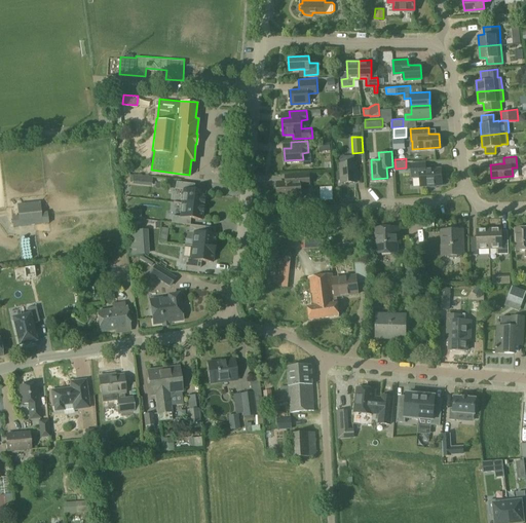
[(355,160),(353,160),(340,161),(341,170),(338,170),(336,171),(337,178),(338,179),(341,179),(341,181),(357,180),(355,160)]
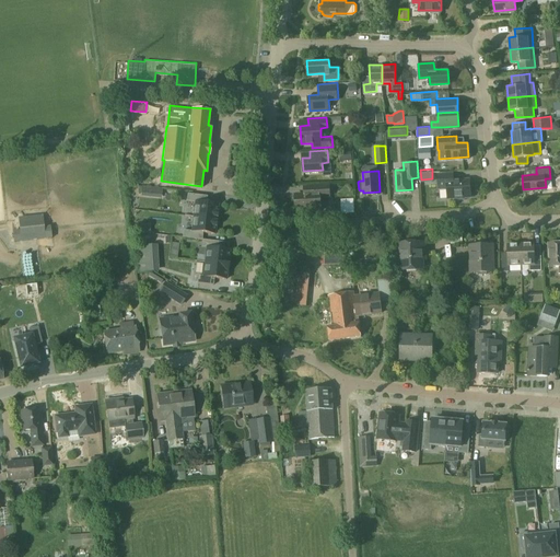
[(464,198),(465,196),(470,196),(469,177),(453,178),(453,172),(438,172),(439,187),(447,187),(447,197),(458,196),(459,198),(464,198)]
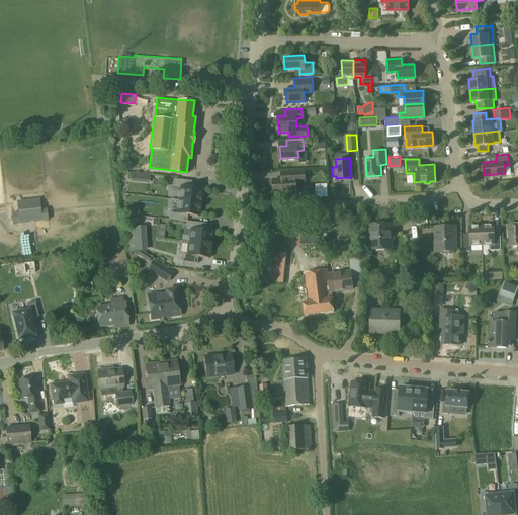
[(131,178),(151,179),(151,170),(132,169),(131,178)]
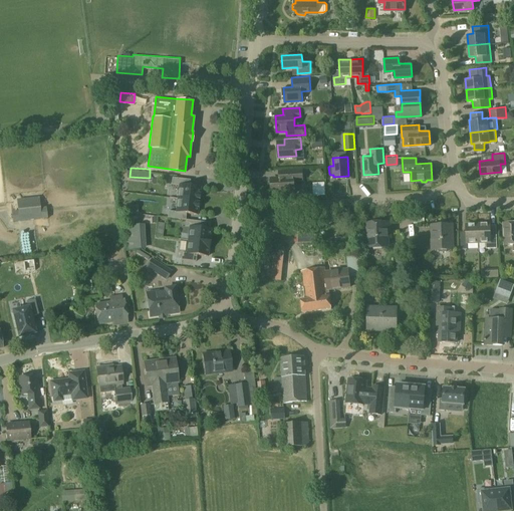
[(294,180),(303,180),(302,168),(286,169),(286,176),(279,176),(270,177),(271,192),(295,191),(294,180)]
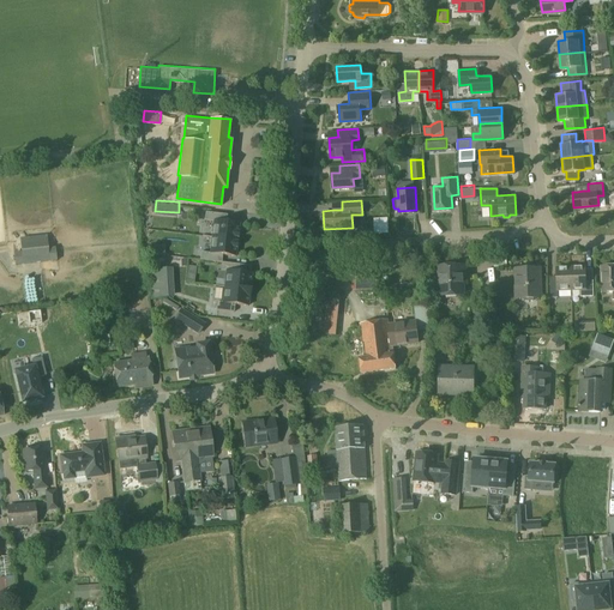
[(211,235),(238,239),(240,221),(227,219),(227,212),(205,210),(204,217),(214,218),(211,235)]
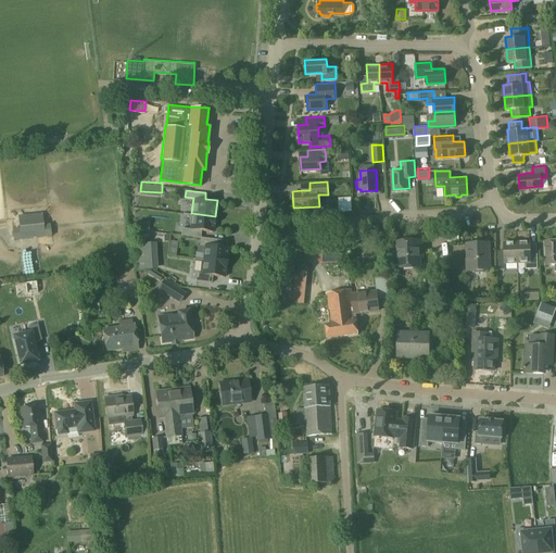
[(338,195),(339,208),(352,208),(351,193),(338,195)]
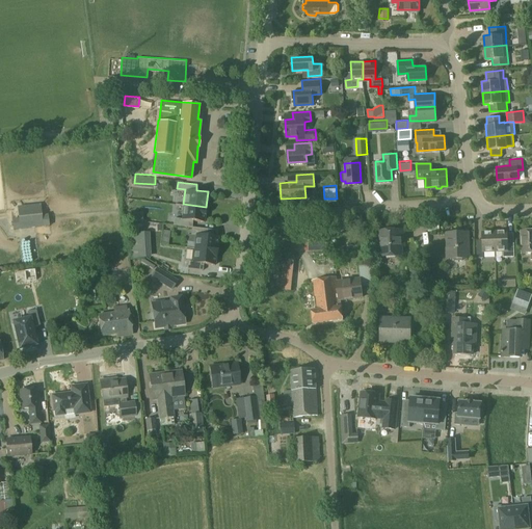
[(12,228),(49,223),(48,212),(42,213),(41,202),(17,204),(19,216),(11,217),(12,228)]
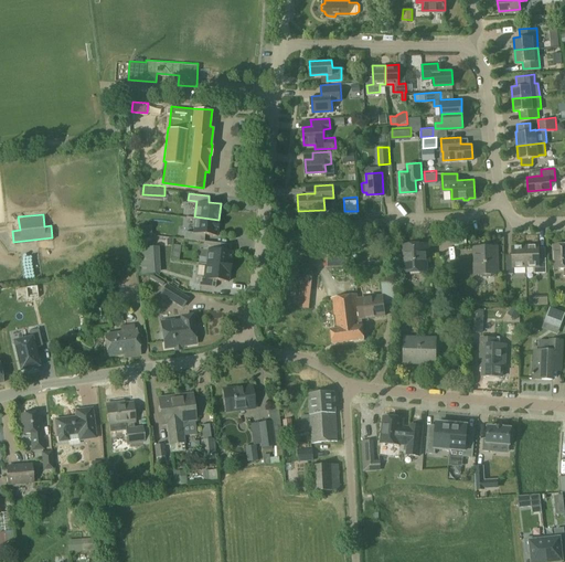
[(217,234),(219,220),(194,216),(193,231),(184,230),(184,237),(204,240),(204,233),(217,234)]
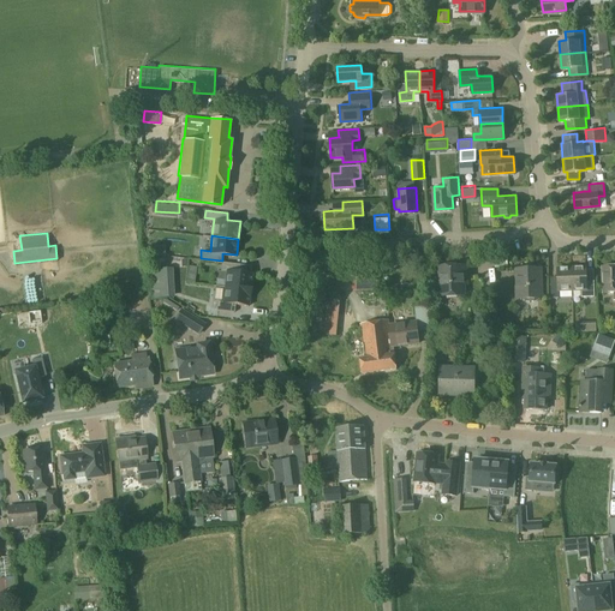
[(166,241),(155,243),(155,258),(166,258),(166,241)]
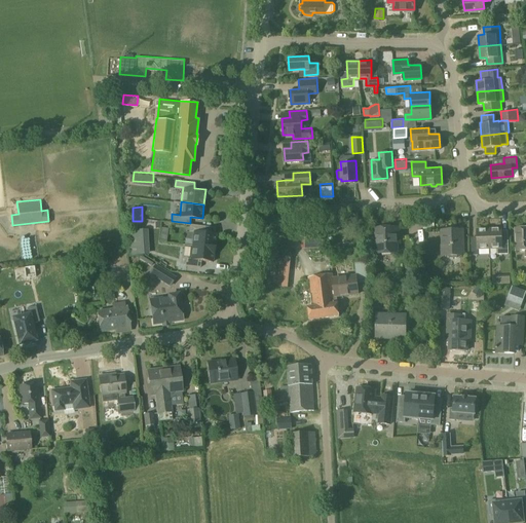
[(337,224),(345,223),(344,214),(332,216),(325,221),(330,230),(337,224)]
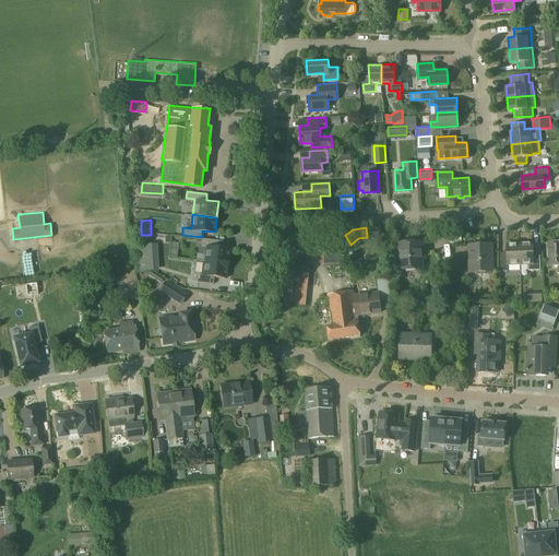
[(323,256),(343,255),(343,237),(326,237),(326,233),(320,233),(320,238),(306,238),(306,250),(322,250),(323,256)]
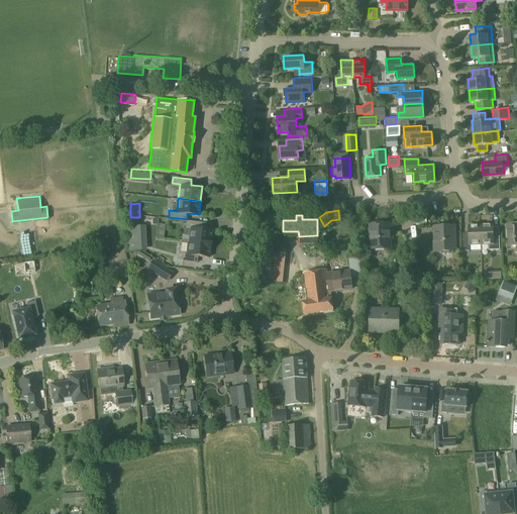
[(202,221),(187,219),(186,226),(191,227),(190,240),(211,242),(212,236),(211,236),(212,229),(201,227),(202,221)]
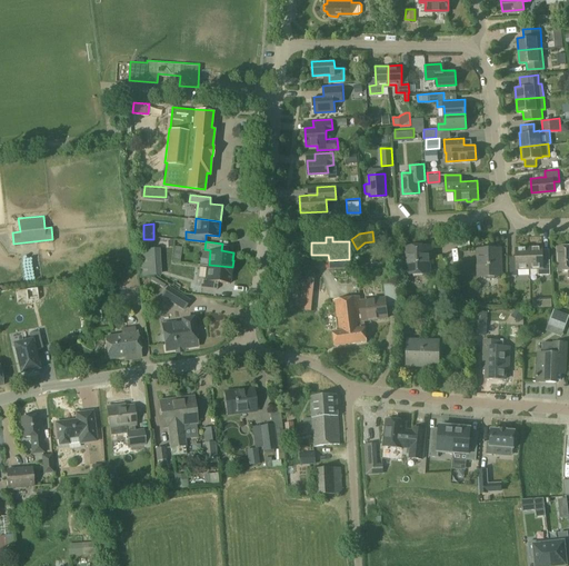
[(422,275),(425,271),(430,271),(429,245),(406,246),(407,272),(412,272),(413,275),(422,275)]
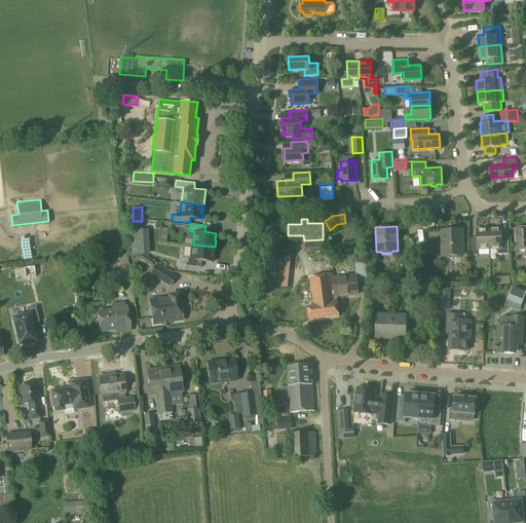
[(525,254),(525,226),(516,227),(516,249),(525,248),(525,254)]
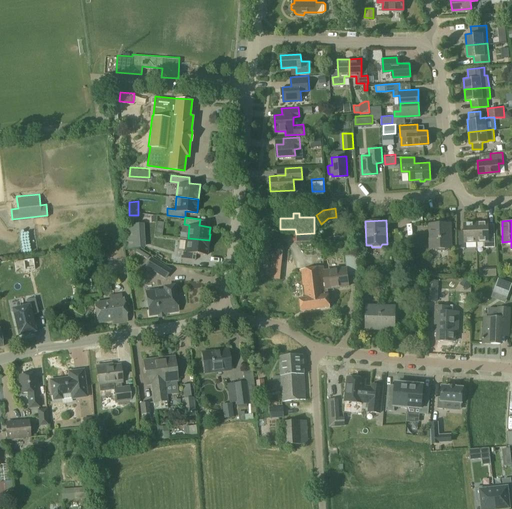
[(147,233),(154,233),(156,221),(154,221),(146,222),(147,233)]
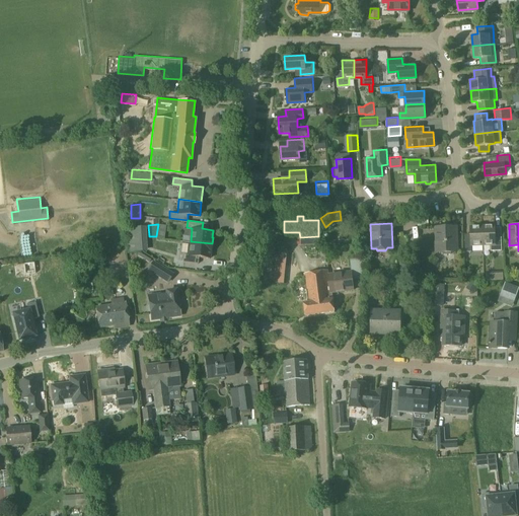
[(470,225),(470,239),(465,239),(465,249),(471,249),(471,244),(483,243),(482,224),(470,225)]
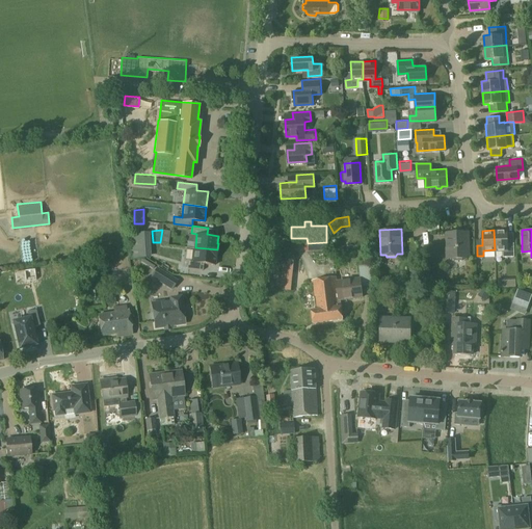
[(507,230),(494,230),(495,249),(503,249),(503,255),(514,255),(513,240),(507,240),(507,230)]
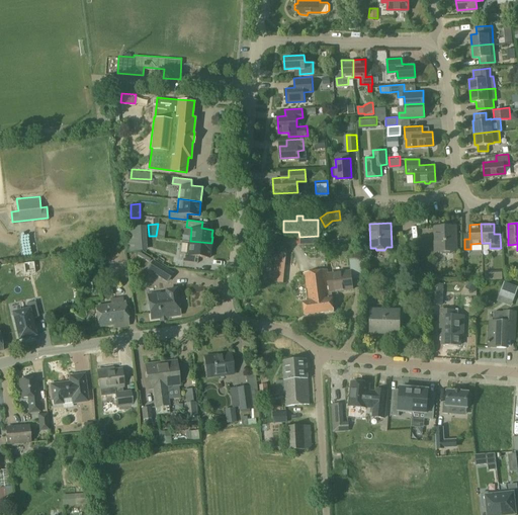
[(450,252),(451,250),(456,249),(455,225),(435,225),(436,250),(441,250),(442,252),(450,252)]
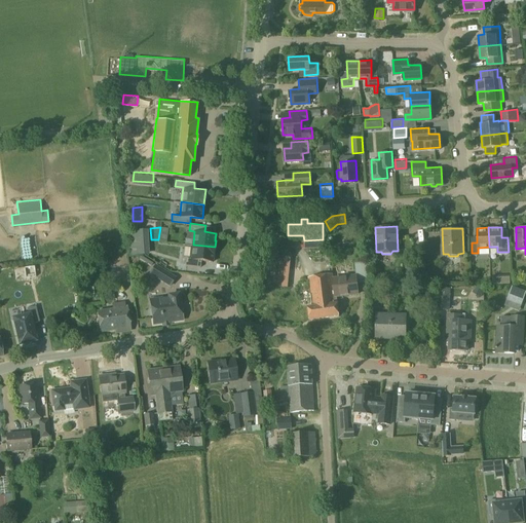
[(193,245),(191,257),(186,257),(185,264),(200,266),(201,259),(213,261),(213,254),(214,254),(215,247),(193,245)]
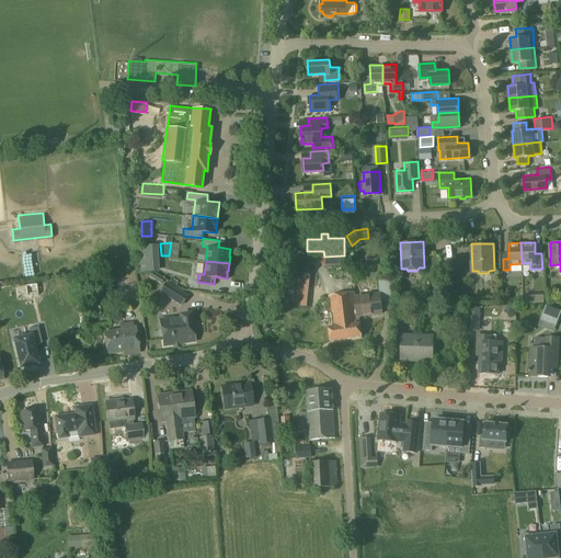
[(296,304),(307,305),(310,269),(299,268),(296,304)]
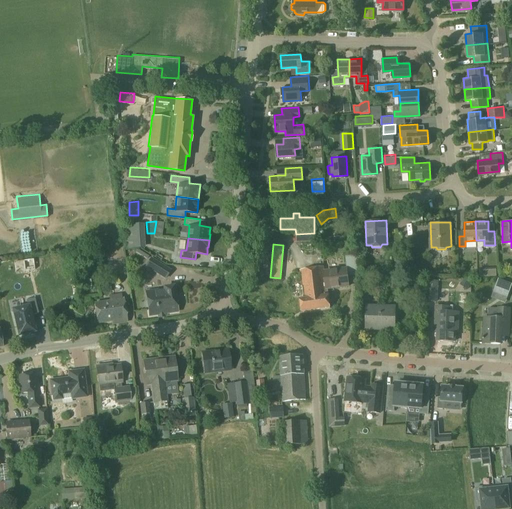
[(395,257),(394,273),(405,273),(405,257),(395,257)]
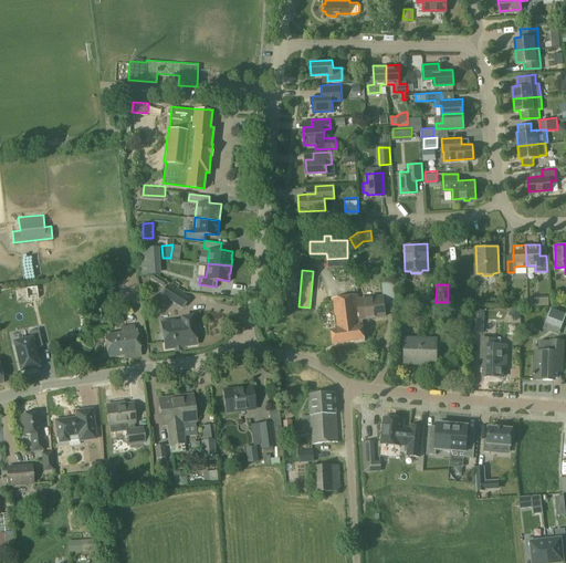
[(334,314),(335,327),(331,327),(333,342),(365,339),(364,323),(363,323),(363,318),(362,318),(359,298),(358,292),(332,296),(332,299),(333,299),(335,314),(334,314)]
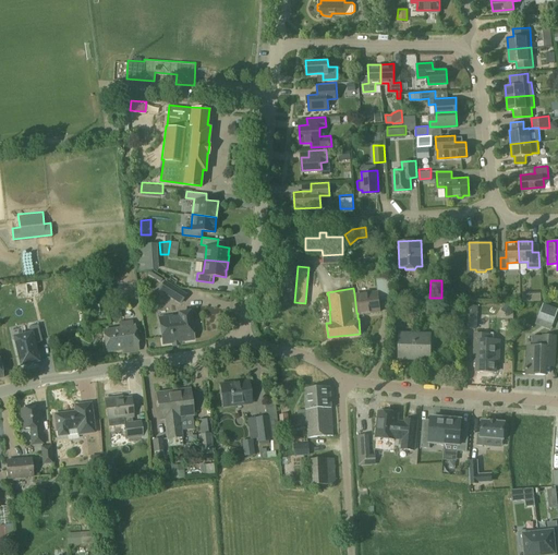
[(378,290),(354,293),(356,313),(358,313),(380,310),(378,290)]
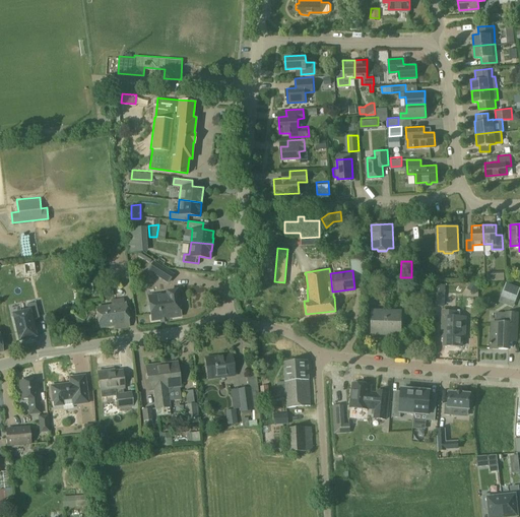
[(486,279),(504,278),(504,270),(486,271),(486,279)]
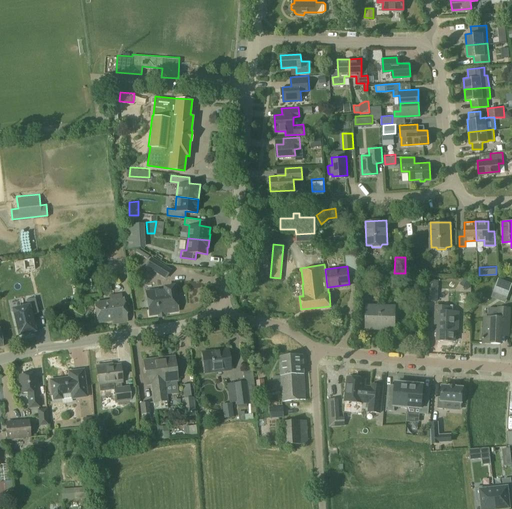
[(398,287),(398,276),(388,276),(388,287),(398,287)]
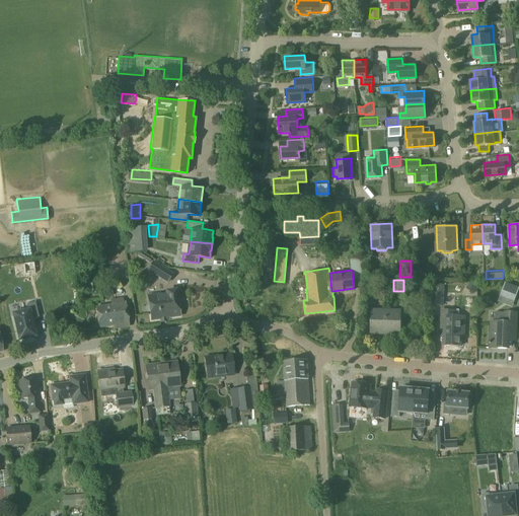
[(518,283),(505,280),(500,300),(514,303),(518,284),(518,283)]
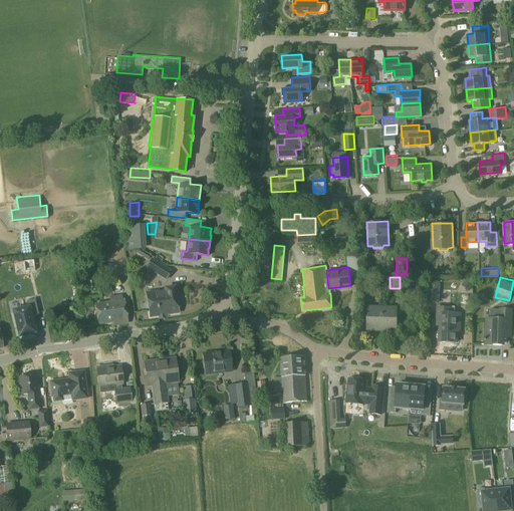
[(439,301),(440,279),(429,279),(429,300),(439,301)]
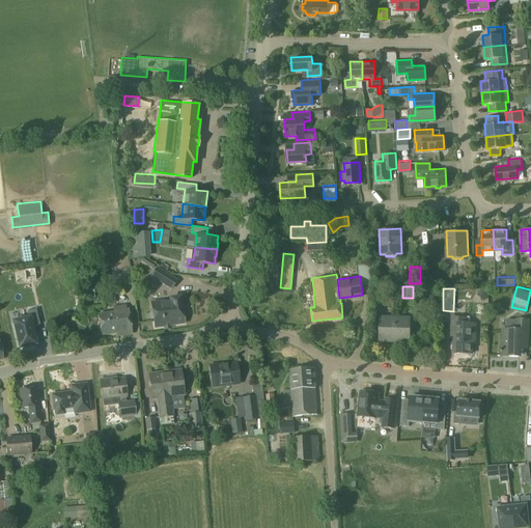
[(169,298),(165,299),(169,323),(185,321),(180,295),(169,296),(169,298)]
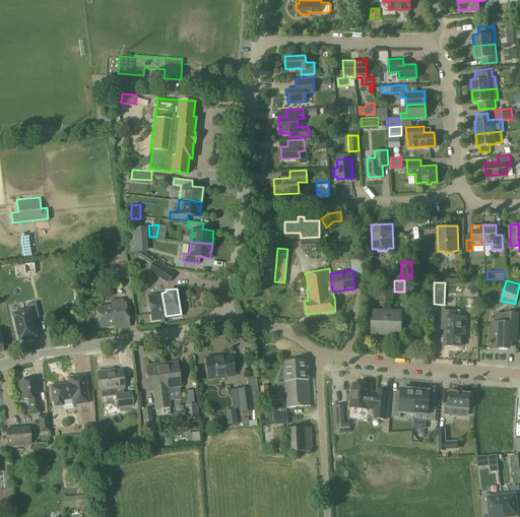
[(166,316),(161,293),(148,295),(151,318),(166,316)]
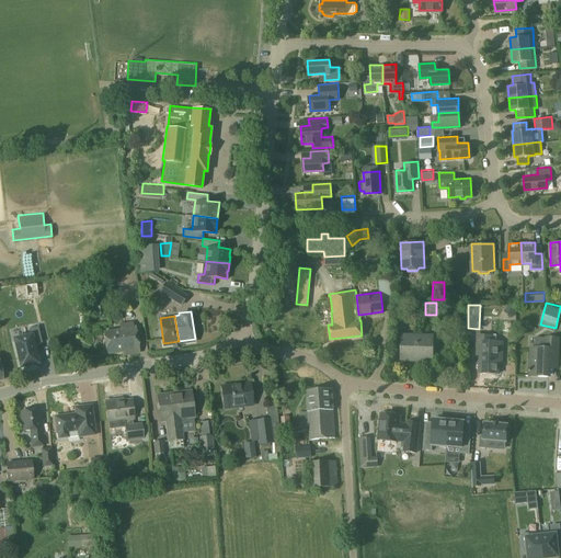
[(14,338),(21,365),(27,364),(27,366),(37,364),(36,362),(37,361),(33,343),(42,341),(38,325),(29,327),(31,333),(14,338)]
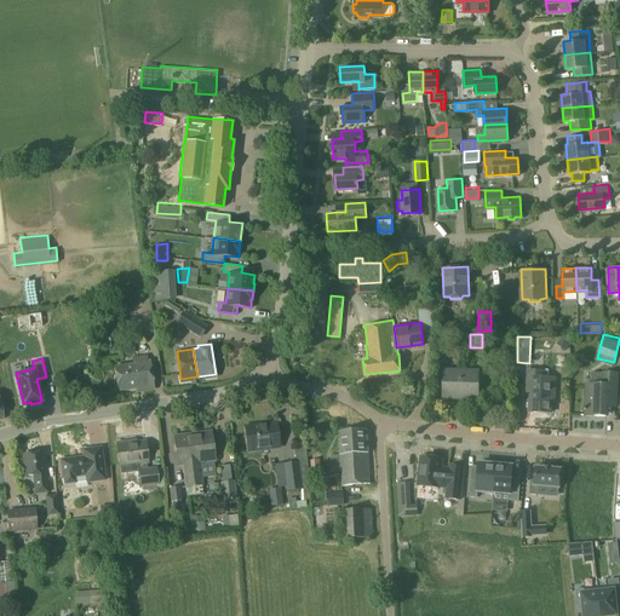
[(114,364),(118,389),(154,384),(150,358),(114,364)]
